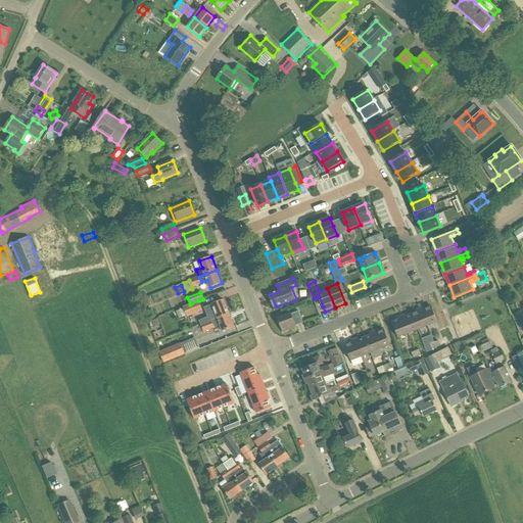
[(200,321),(201,324),(206,322),(229,314),(224,299),(212,304),(205,307),(208,318),(200,321)]
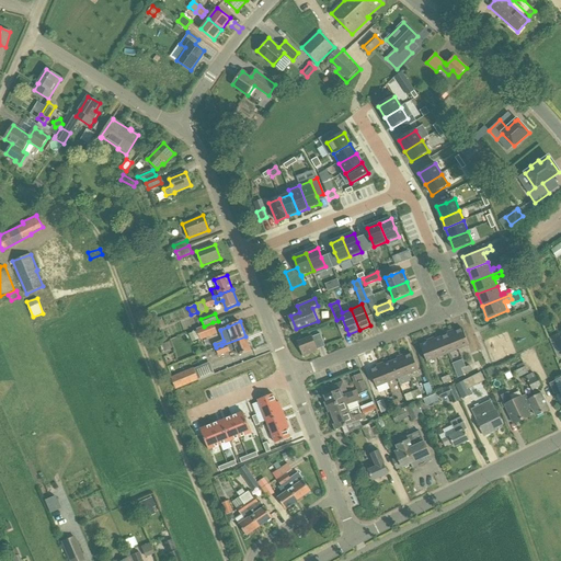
[(204,327),(195,330),(198,338),(199,340),(217,333),(213,322),(204,327)]
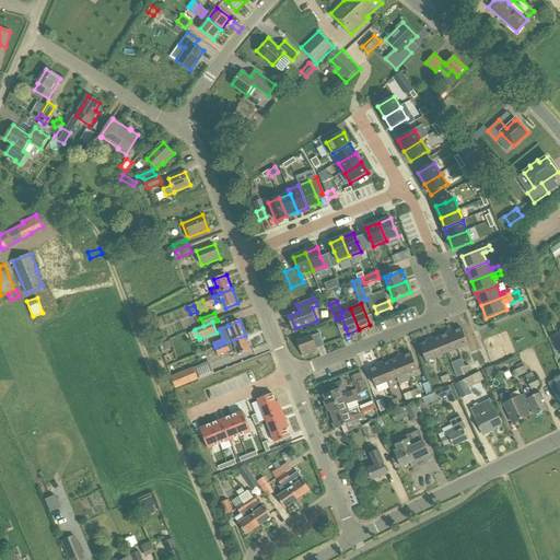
[(385,324),(386,333),(396,331),(395,323),(385,324)]
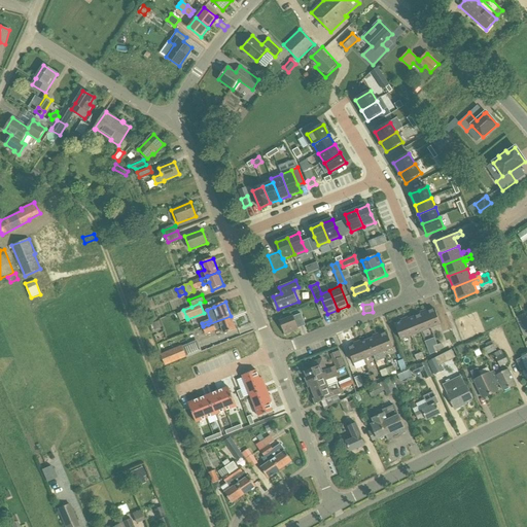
[(424,310),(431,327),(441,323),(434,308),(428,311),(427,309),(424,310)]
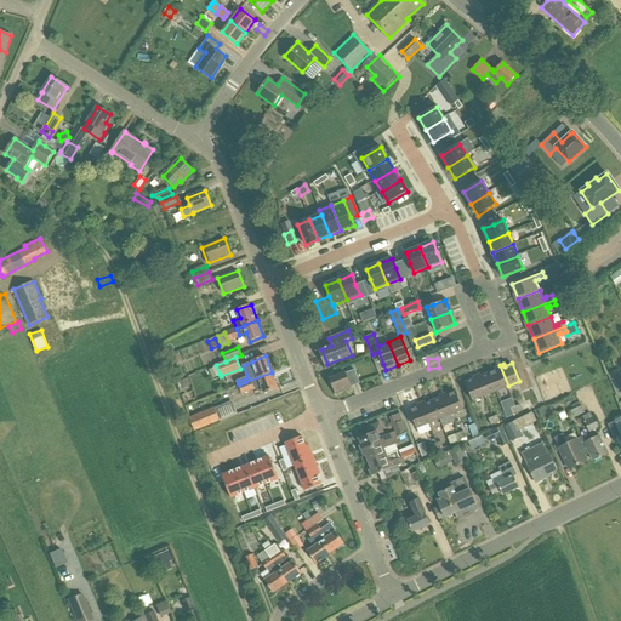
[(220,374),(216,365),(208,368),(211,376),(220,374)]
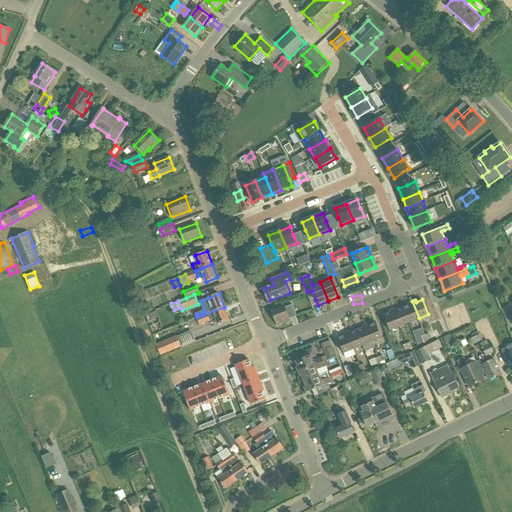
[(409,304),(403,307),(410,322),(419,318),(412,301),(409,303),(409,304)]
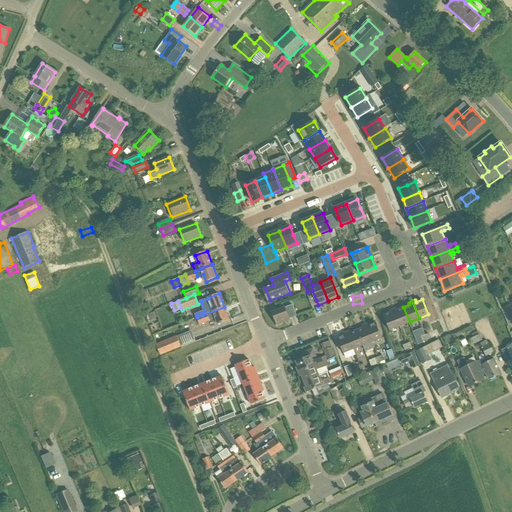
[(273,313),(278,325),(291,320),(290,318),(297,315),(293,305),(273,313)]
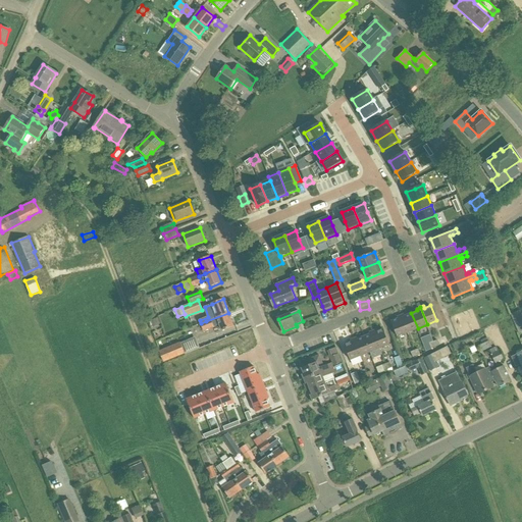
[(206,321),(209,328),(220,324),(222,331),(233,326),(228,313),(206,321)]
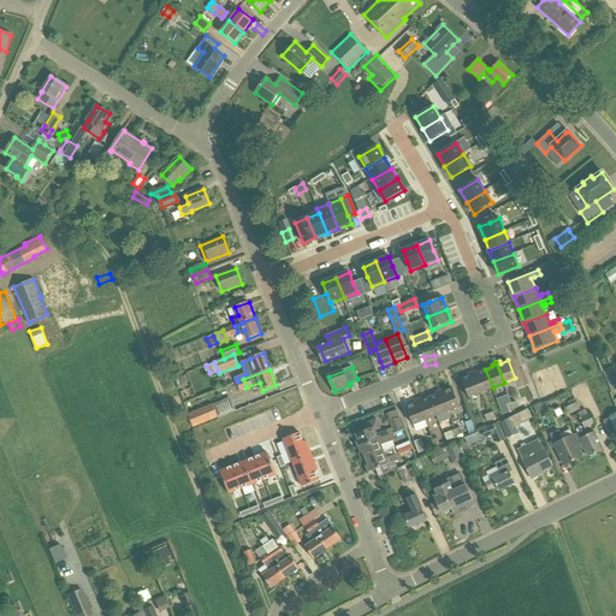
[(477,371),(473,372),(481,392),(493,388),(485,369),(478,372),(477,371)]
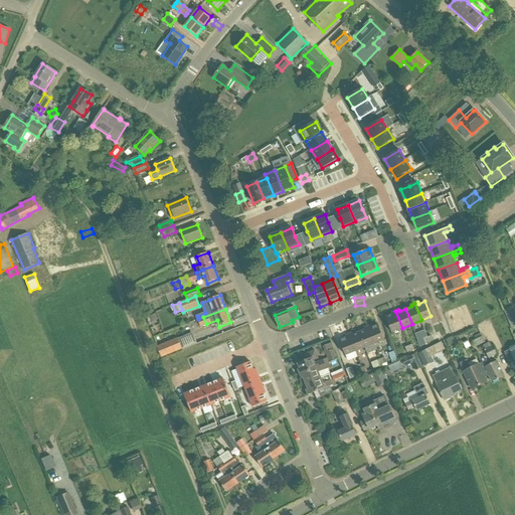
[(402,328),(395,311),(392,312),(392,314),(386,317),(392,332),(402,328)]
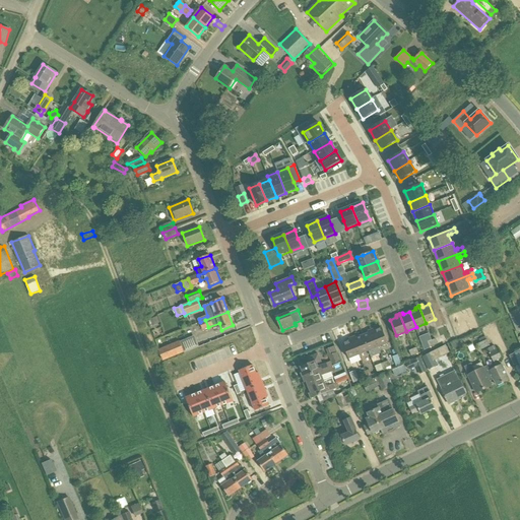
[(372,329),(379,346),(388,342),(382,327),(376,330),(375,328),(372,329)]
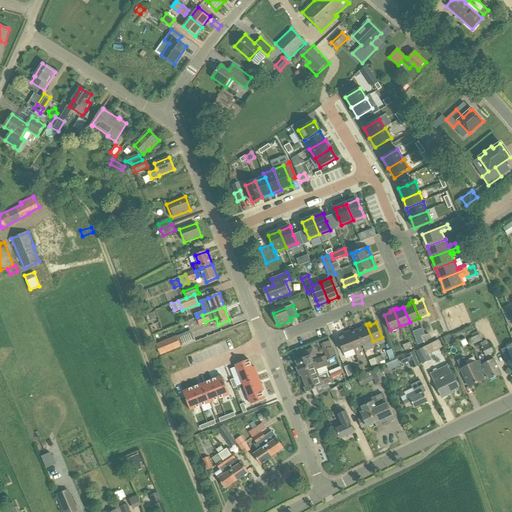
[(358,330),(363,345),(373,341),(366,324),(362,326),(363,328),(358,330)]
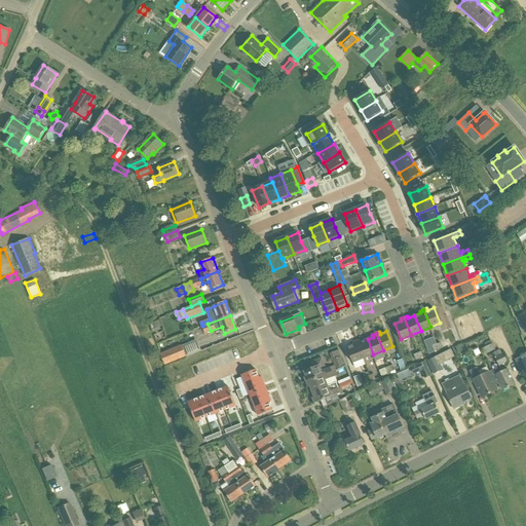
[(242,373),(254,369),(243,339),(231,343),(242,373)]
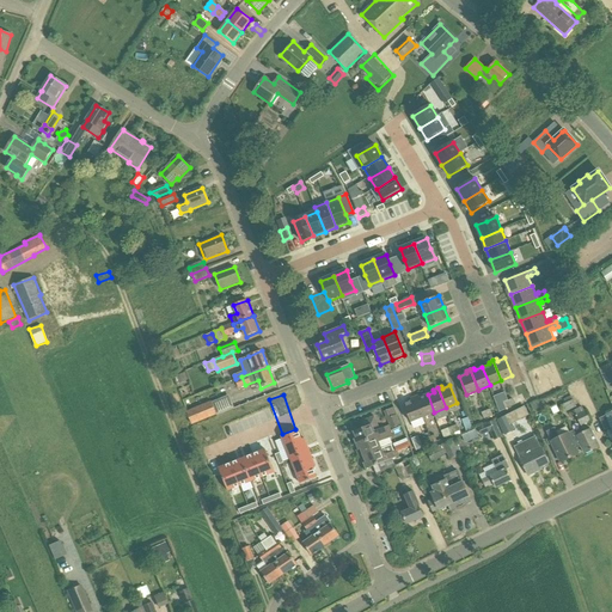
[(418,396),(415,397),(423,417),(434,412),(428,395),(420,398),(418,396)]
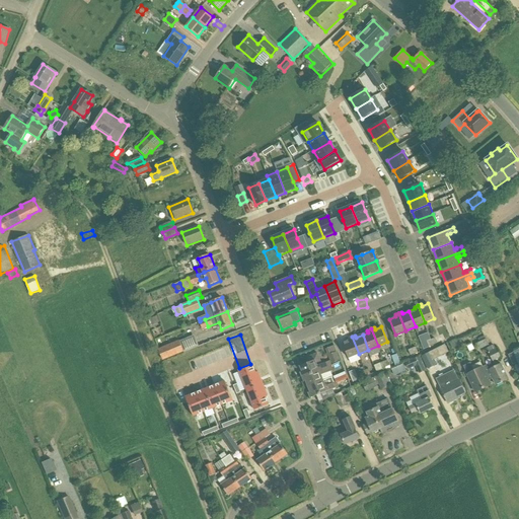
[(359,354),(352,337),(348,339),(349,341),(343,343),(349,358),(359,354)]
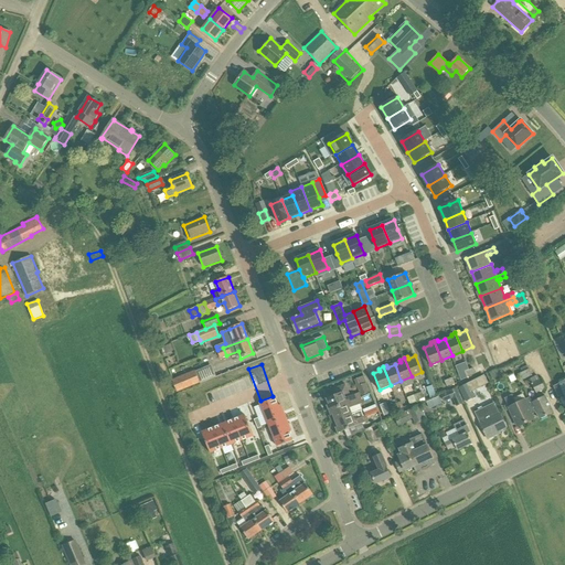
[(499,376),(496,370),(489,372),(492,380),(499,376)]
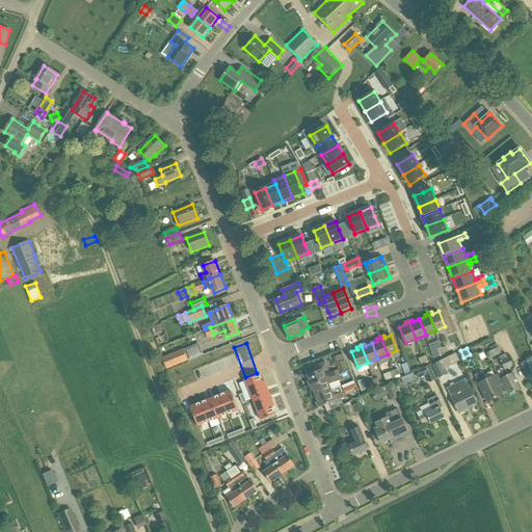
[(487,352),(490,358),(501,353),(498,348),(490,351),(487,352)]
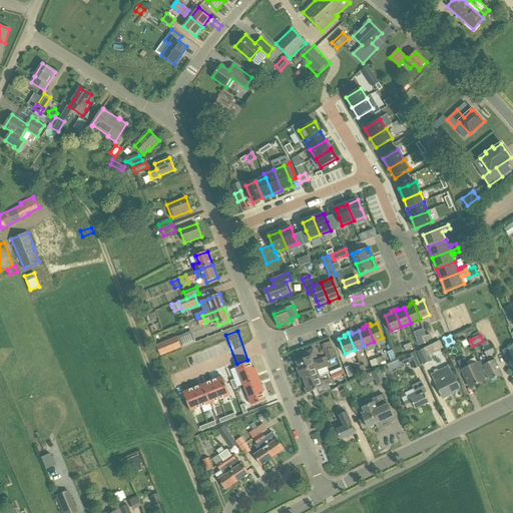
[(157,344),(162,356),(181,349),(176,337),(157,344)]
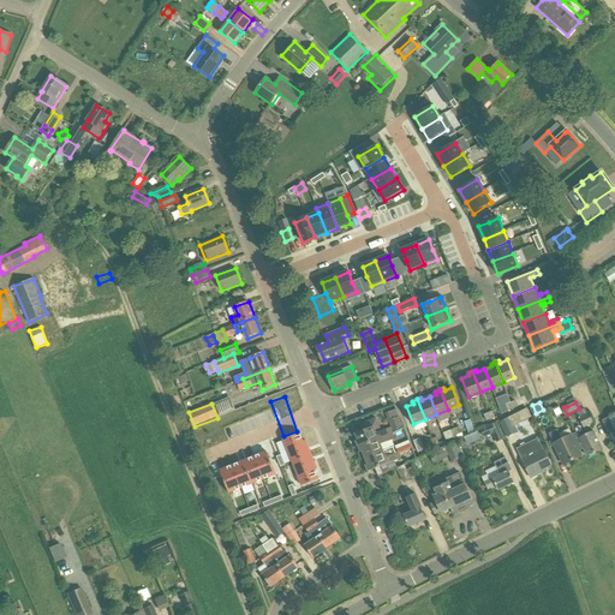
[(579,418),(587,415),(585,408),(573,415),(575,419),(579,418)]
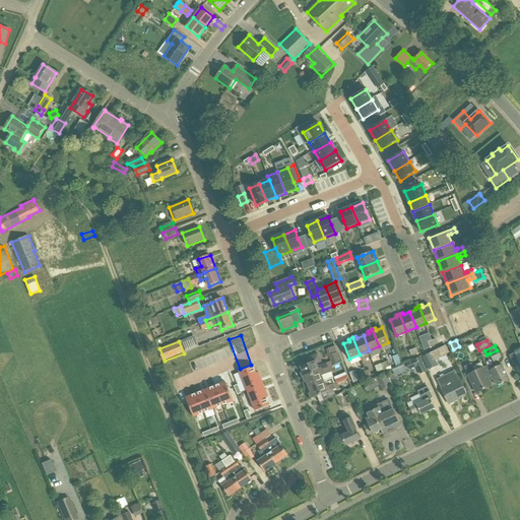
[(499,348),(497,350),(490,353),(494,361),(503,356),(499,348)]
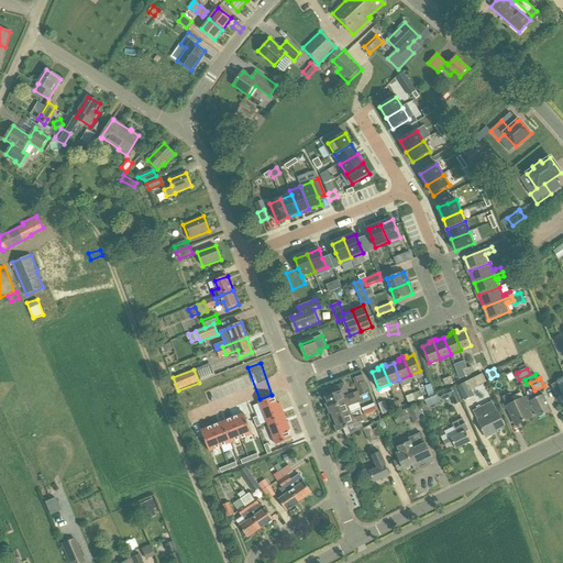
[(562,378),(556,382),(551,385),(555,395),(561,393),(562,396),(562,378)]
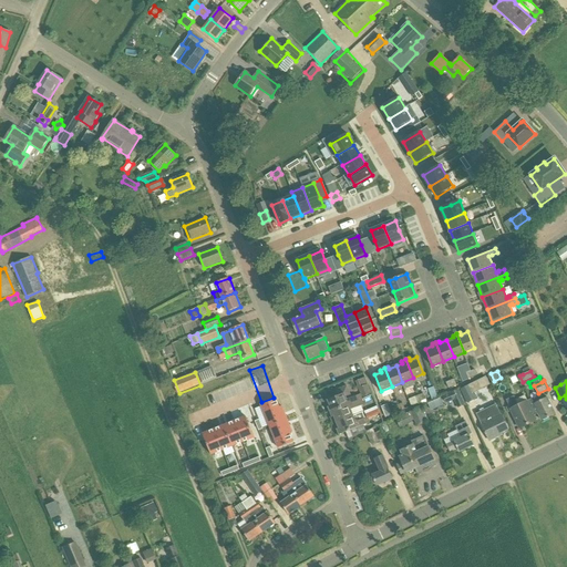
[(371,393),(368,384),(358,388),(361,397),(371,393)]
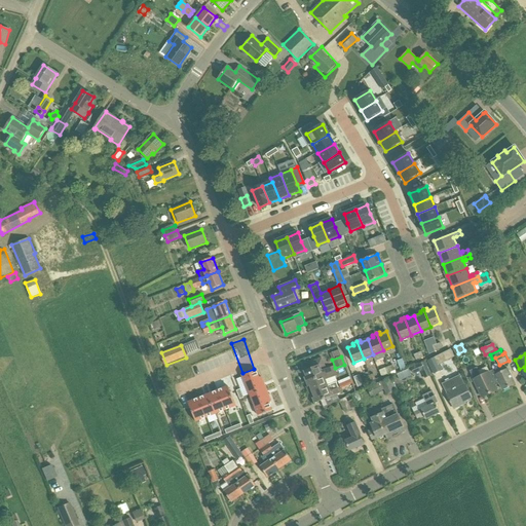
[(435,357),(426,361),(434,374),(441,370),(435,357)]
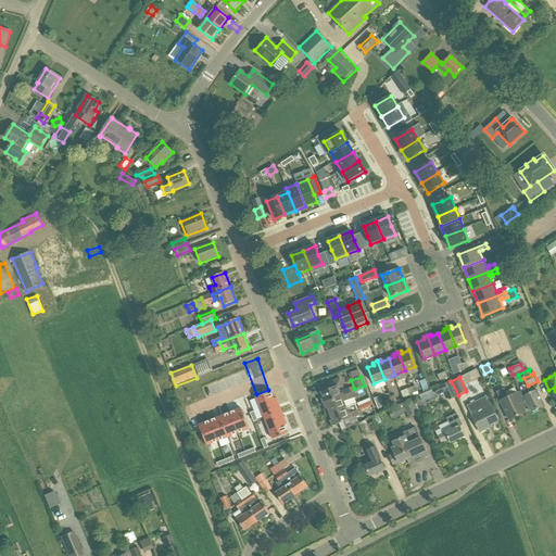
[(188,395),(204,387),(200,379),(184,389),(188,395)]
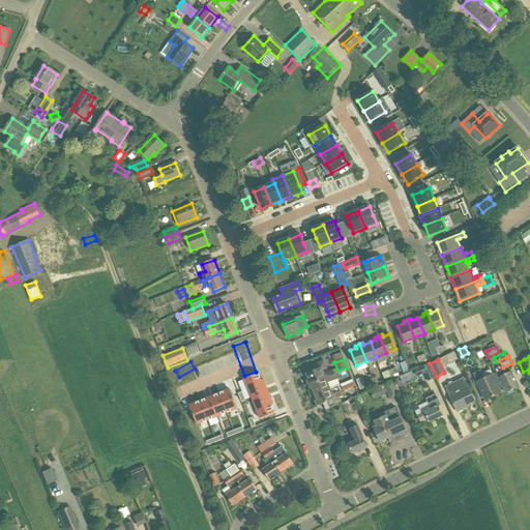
[(400,363),(404,374),(409,372),(405,361),(400,363)]
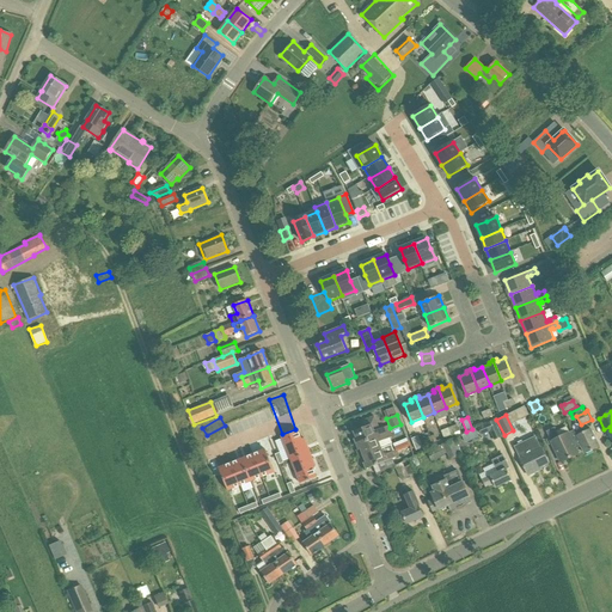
[(354,436),(357,444),(389,432),(387,426),(375,430),(373,424),(371,418),(361,422),(363,428),(350,433),(352,435),(354,436)]
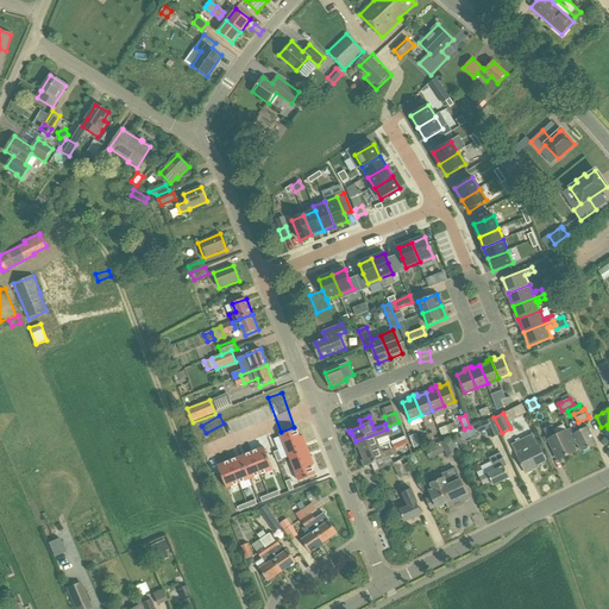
[(476,426),(479,433),(488,429),(491,438),(498,434),(491,419),(476,426)]
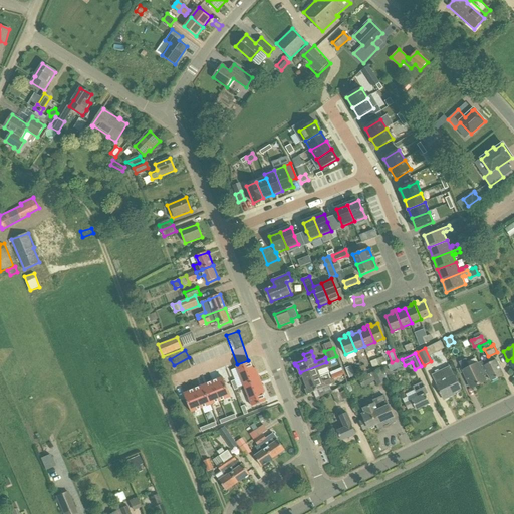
[(375,359),(378,366),(386,363),(382,356),(375,359)]
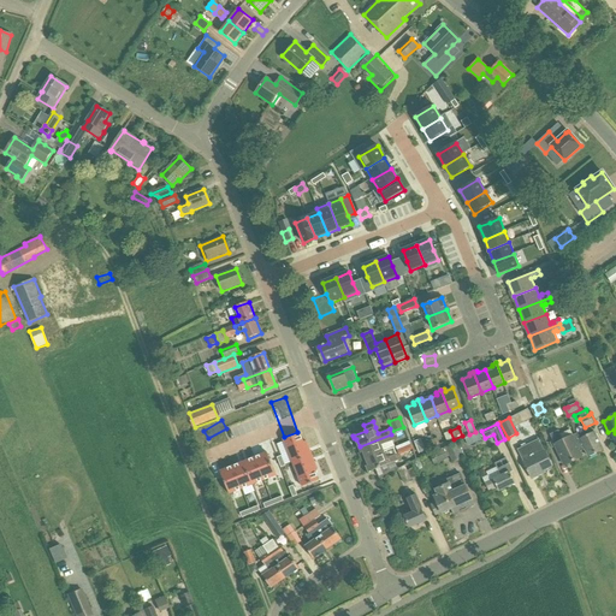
[(262,440),(276,437),(273,428),(260,433),(262,440)]
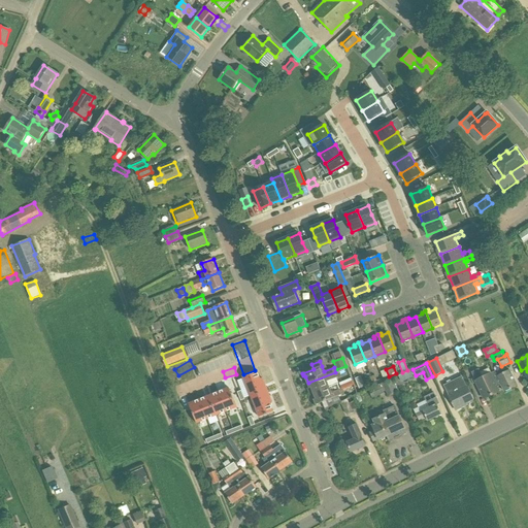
[(381,372),(384,378),(389,376),(386,369),(381,372)]
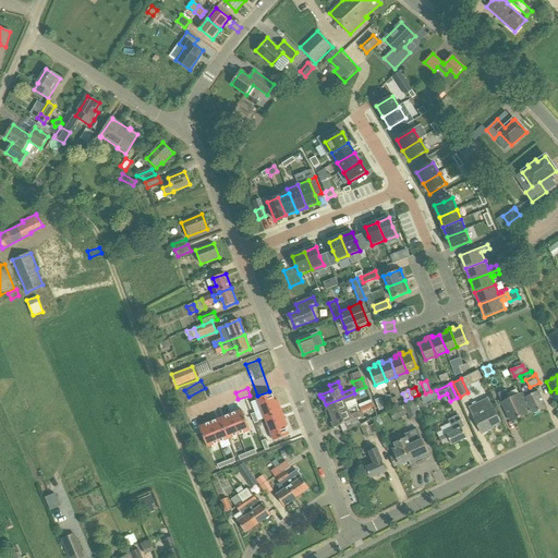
[(498,393),(512,421),(528,413),(525,409),(531,407),(525,397),(523,392),(510,398),(506,390),(498,393)]
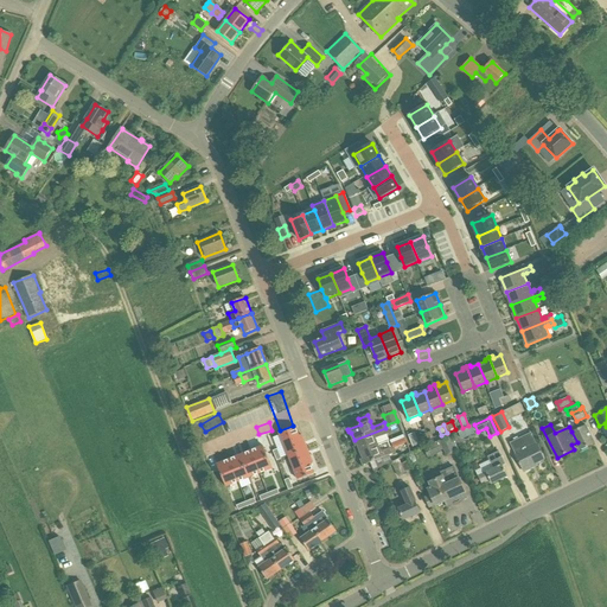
[(572,432),(577,442),(581,449),(595,443),(586,425),(572,432)]
